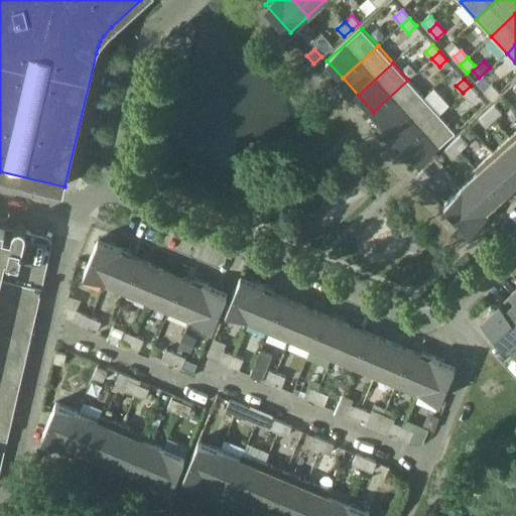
[(389,129),(424,97),(408,80),(373,112),(389,129)]
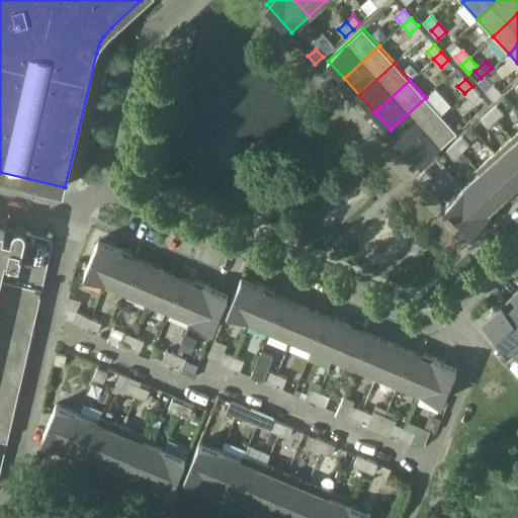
[(501,93),(494,85),(487,92),(493,99),(501,93)]
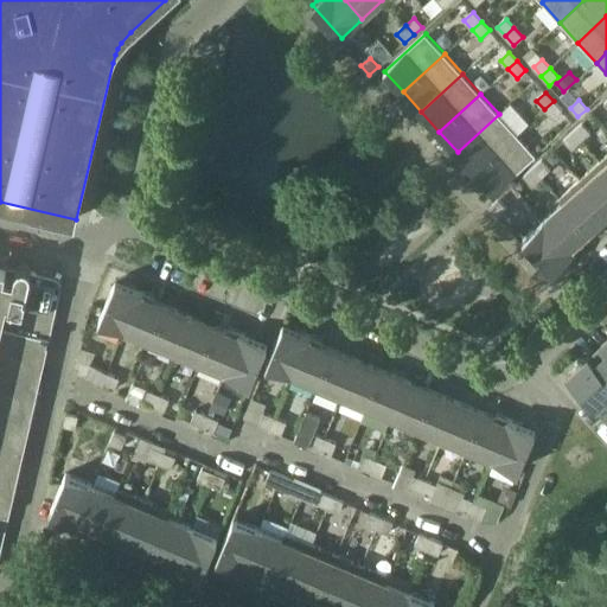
[(553,119),(562,110),(554,101),(544,109),(553,119)]
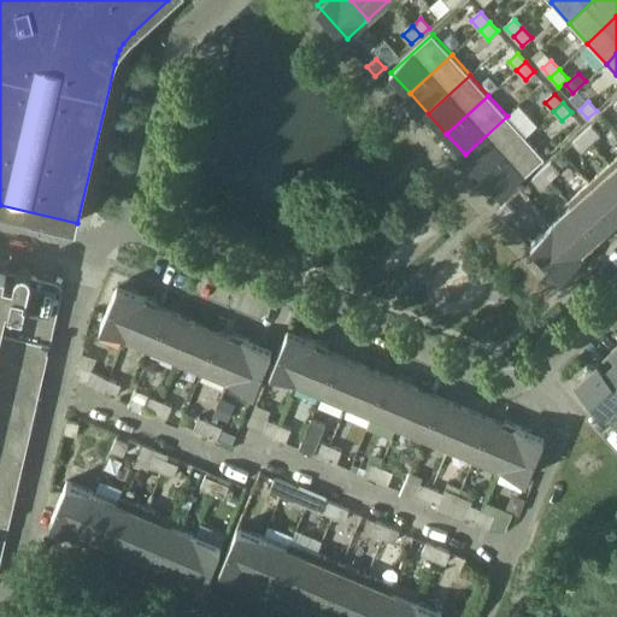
[(483,175),(526,136),(507,116),(465,154),(483,175)]
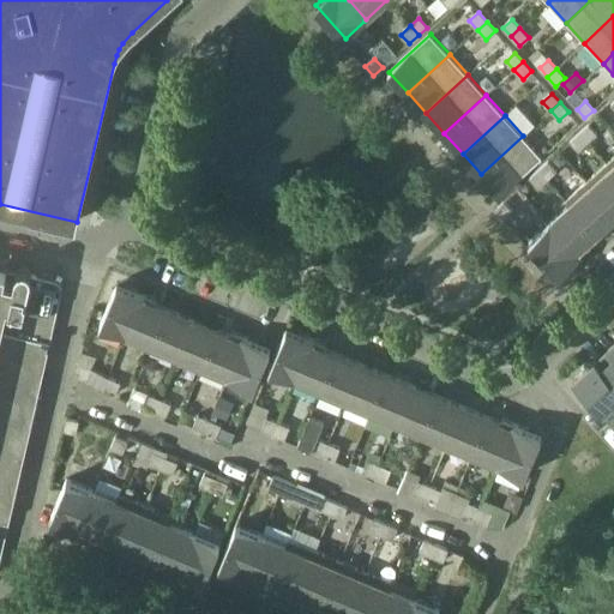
[(597,134),(589,125),(581,133),(589,143),(597,134)]
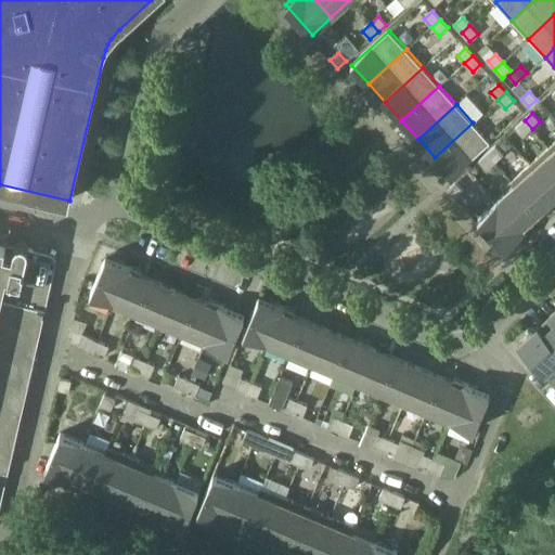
[(524,137),(532,129),(525,120),(515,128),(524,137)]
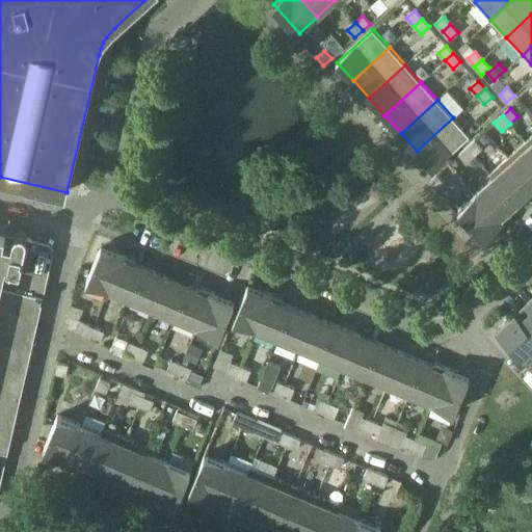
[(453,117),(417,151),(433,169),(470,136),(453,117)]
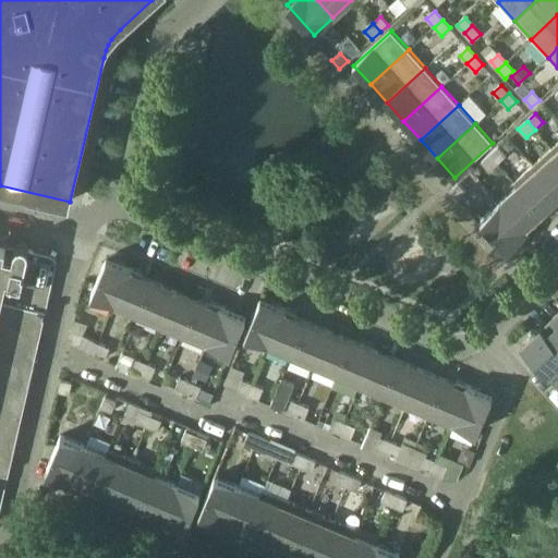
[(516,145),(509,137),(501,144),(509,152),(516,145)]
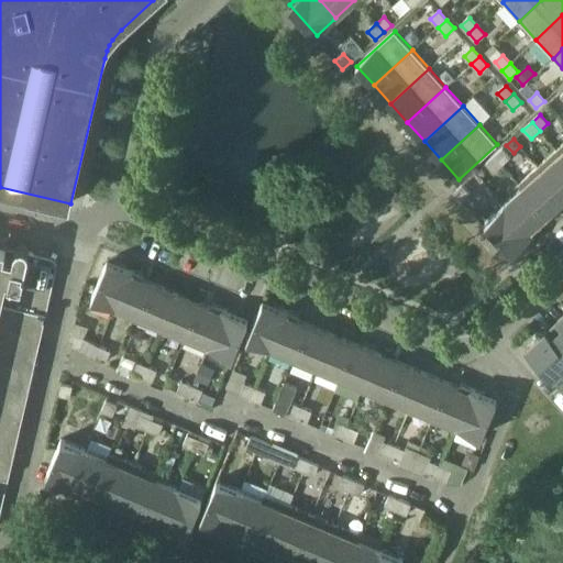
[(510,156),(503,148),(495,155),(503,164),(510,156)]
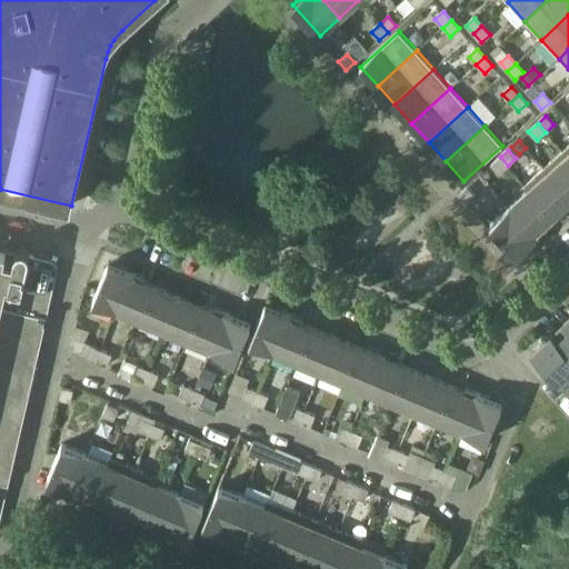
[(568,195),(568,157),(563,151),(545,168),(568,195)]
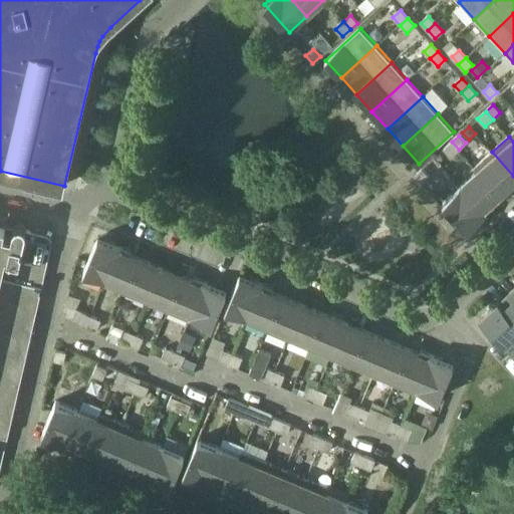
[(451,157),(459,150),(452,142),(444,150),(451,157)]
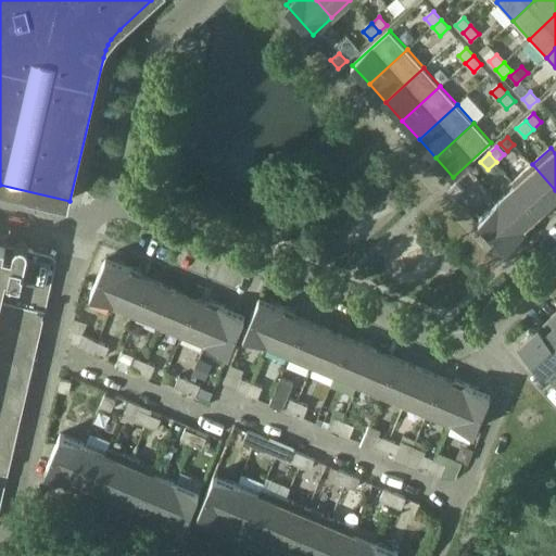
[(555,199),(555,190),(532,164),(513,182),(516,186),(517,185),(542,212),(555,199)]
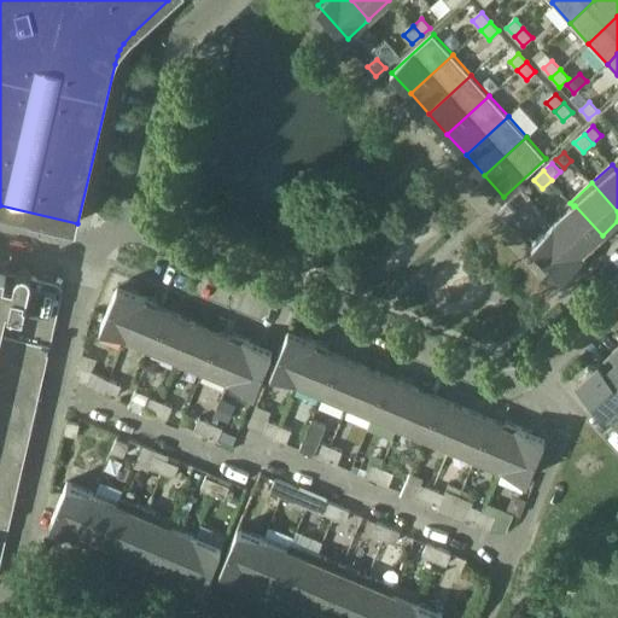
[(506,221),(516,213),(517,214),(522,210),(532,200),(522,190),(507,203),(497,211),(506,221)]
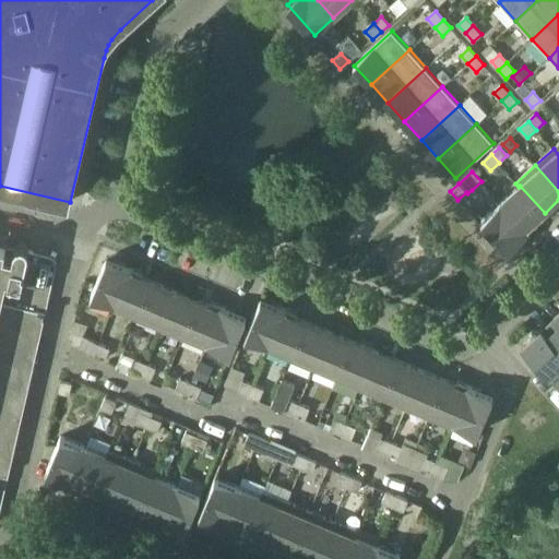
[(535,222),(545,213),(520,186),(519,187),(501,202),(528,233),(538,224),(535,222)]
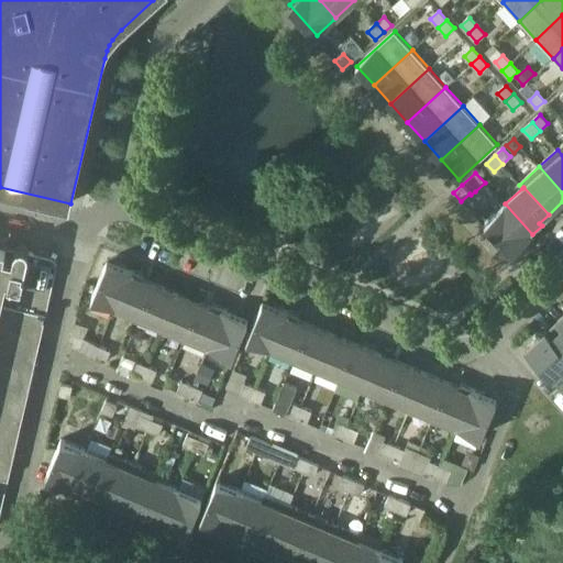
[(532,234),(505,203),(485,222),(510,249),(519,240),(522,243),(532,234)]
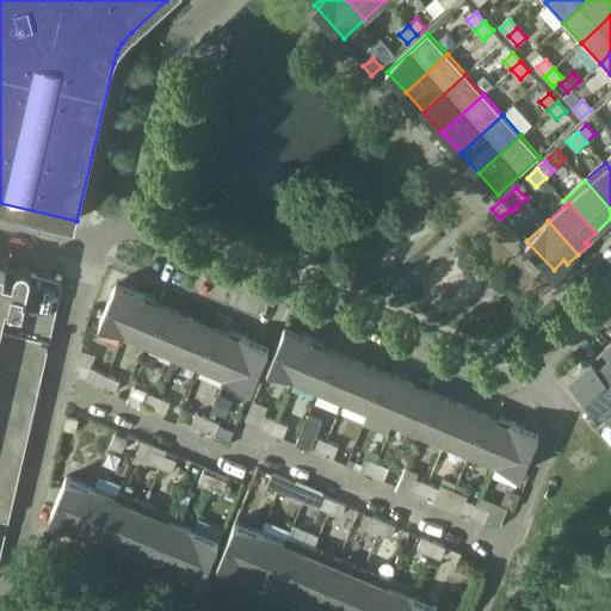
[(0,561),(10,518),(50,339),(62,289),(62,287),(62,284),(61,283),(59,281),(55,279),(32,273),(32,271),(31,269),(30,266),(29,265),(26,264),(24,264),(22,265),(19,266),(18,267),(17,271),(14,278),(5,277),(7,267),(10,259),(0,257),(0,561)]
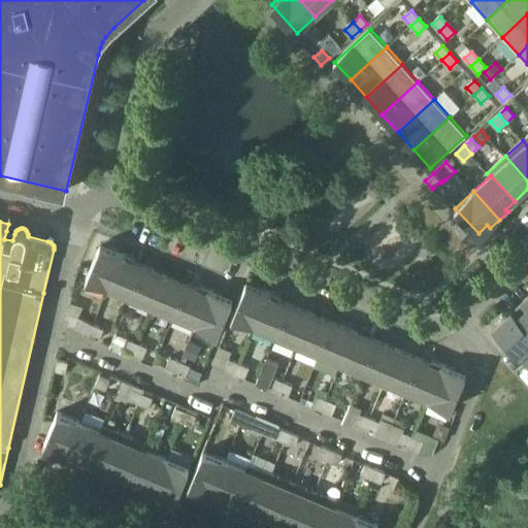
[(87,278),(108,288),(122,256),(125,257),(126,254),(112,249),(110,252),(99,248),(87,278)]
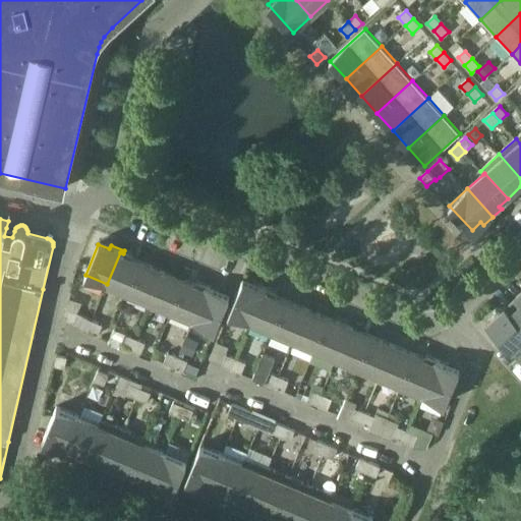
[(107,285),(128,294),(141,262),(123,253),(120,252),(107,284),(107,285)]
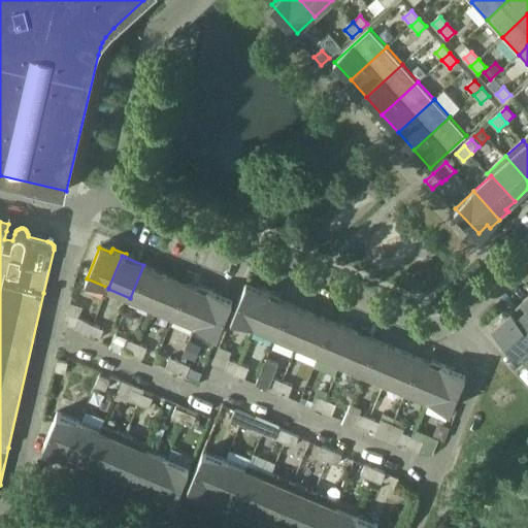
[(130,298),(152,306),(165,274),(143,265),(130,298)]
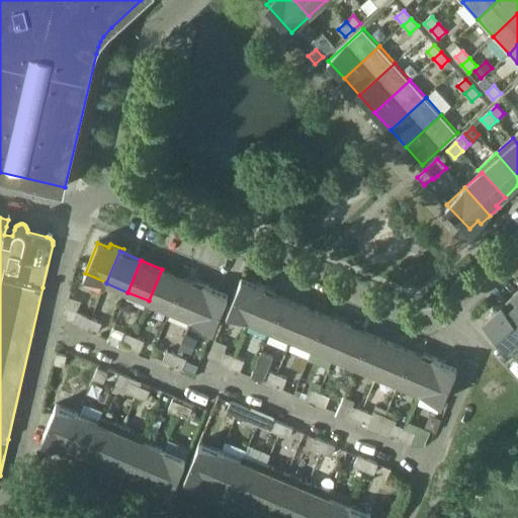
[(183,277),(162,269),(149,300),(170,310),(183,277)]
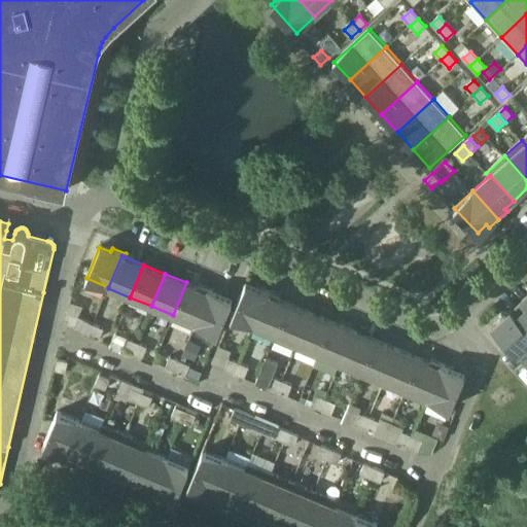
[(173,315),(196,324),(209,291),(207,290),(186,282),(173,315)]
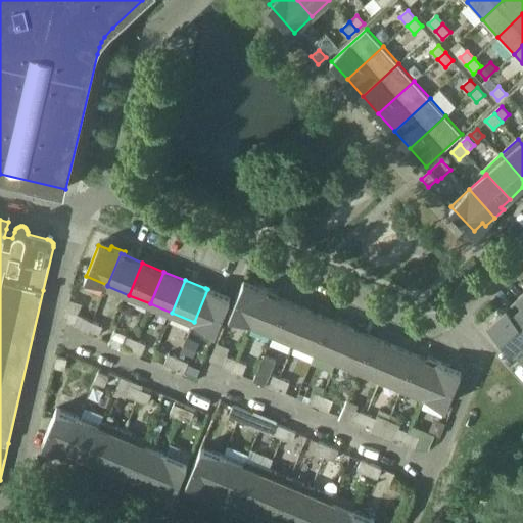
[(230,315),(251,324),(265,292),(268,293),(269,290),(255,284),(253,287),(242,283),(230,315)]
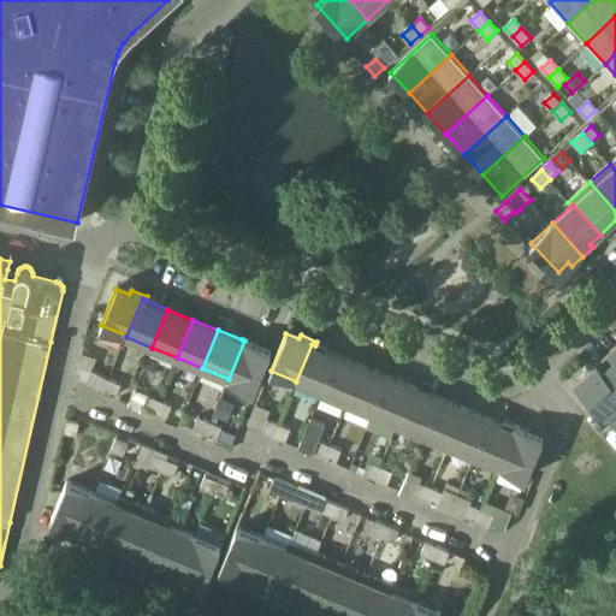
[(243,337),(242,339),(244,341),(229,379),(255,390),(271,353),(258,348),(259,343),(243,337)]
